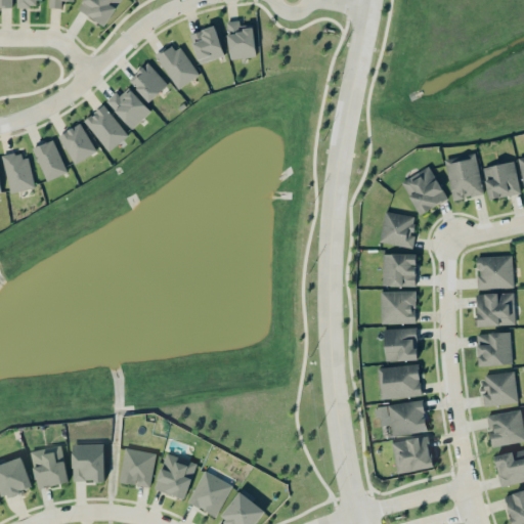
[(75,0),(49,0),(49,7),(61,8),(61,0),(75,0)]
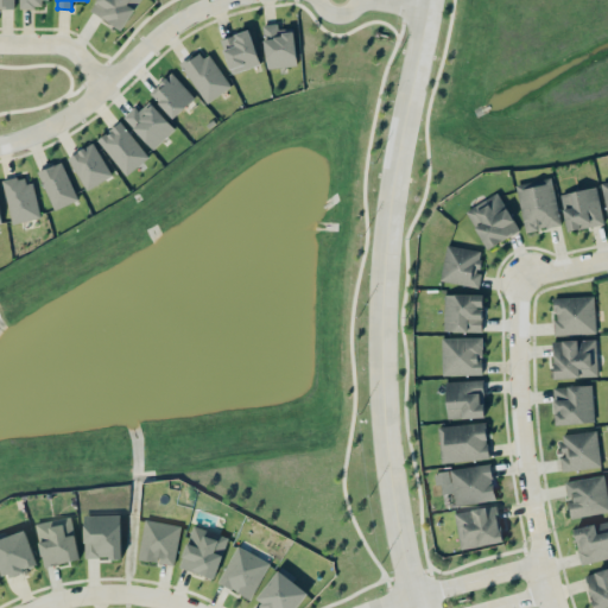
[(140,0),(96,0),(90,10),(122,30),(140,0)]
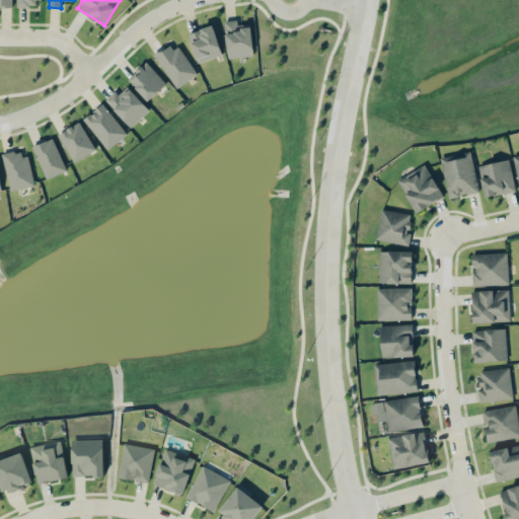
[(251,24),(237,24),(237,20),(225,20),(227,58),(252,57),(251,24)]
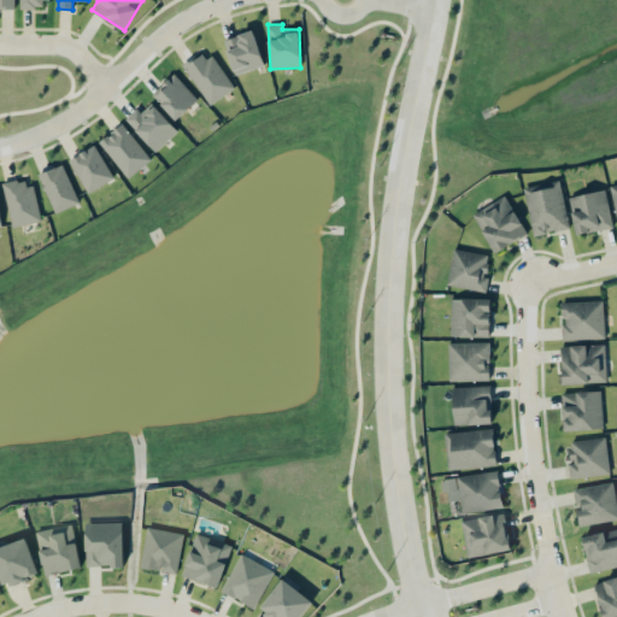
[(225,37),(233,74),(263,68),(256,31),(225,37)]
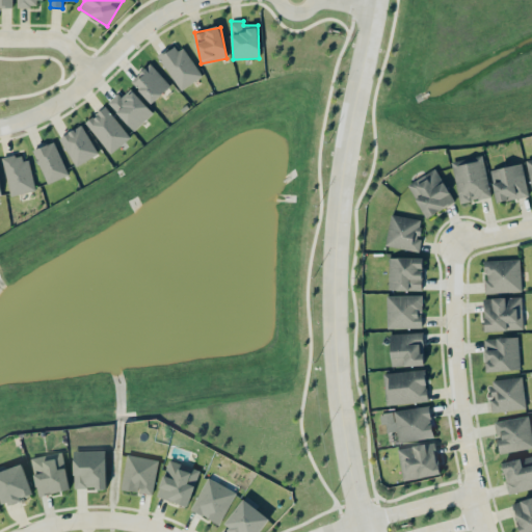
[(159,58),(181,90),(202,76),(180,43),(159,58)]
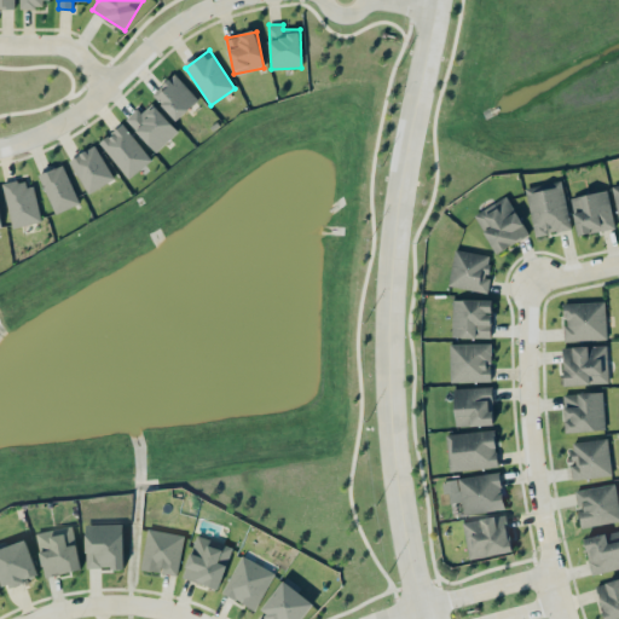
[(177,120),(198,99),(174,74),(152,94),(177,120)]
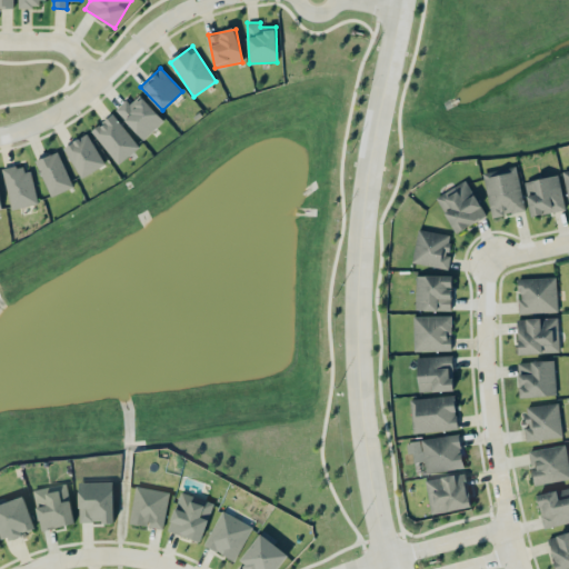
[(163,120),(140,95),(130,103),(127,99),(115,109),(143,140),(163,120)]
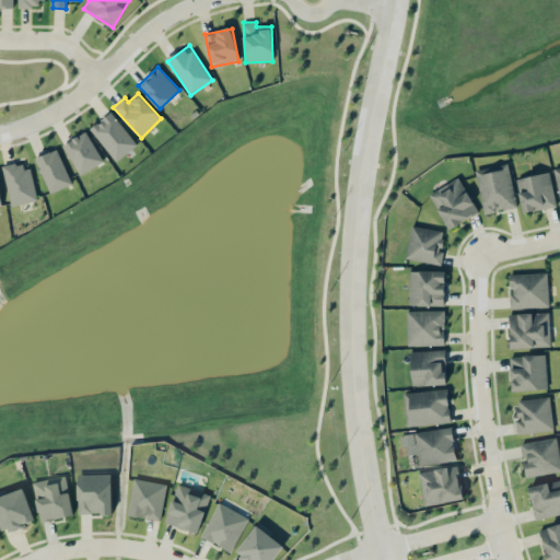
[(116,161),(137,144),(109,112),(90,129),(116,161)]
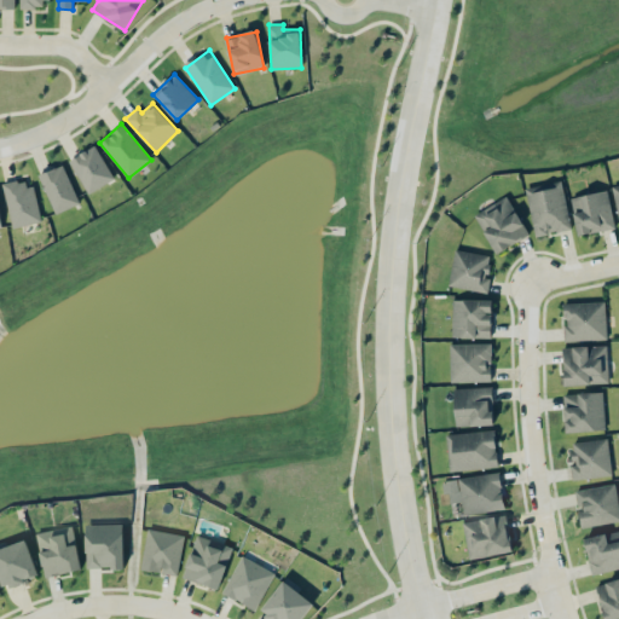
[(114,179),(94,145),(69,160),(87,194),(114,179)]
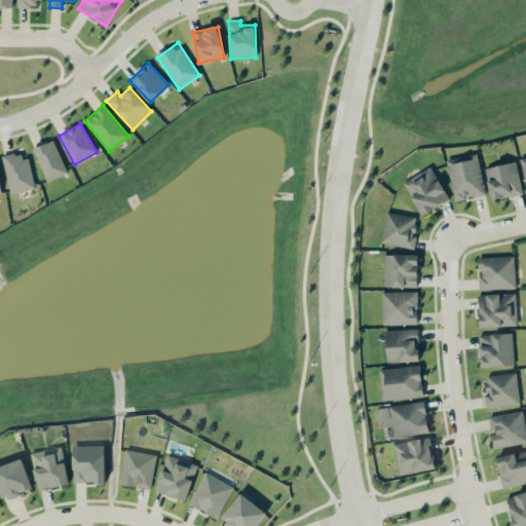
[(67,173),(53,140),(33,148),(46,181),(67,173)]
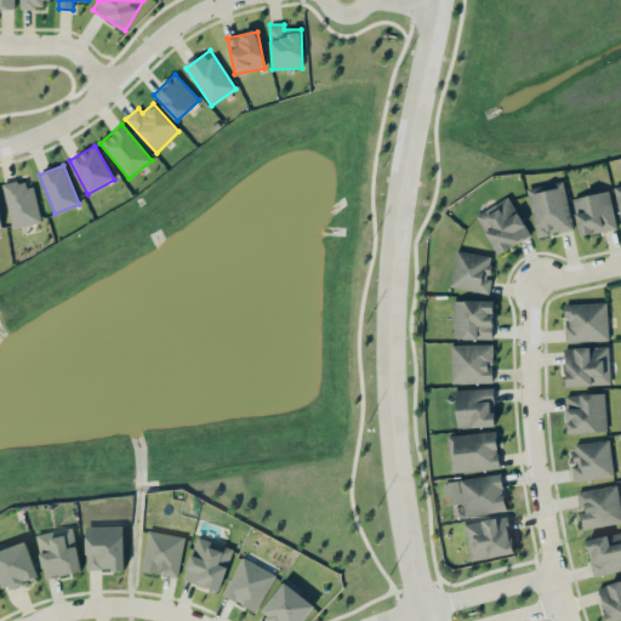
[(3,184),(12,228),(40,222),(30,178),(3,184)]
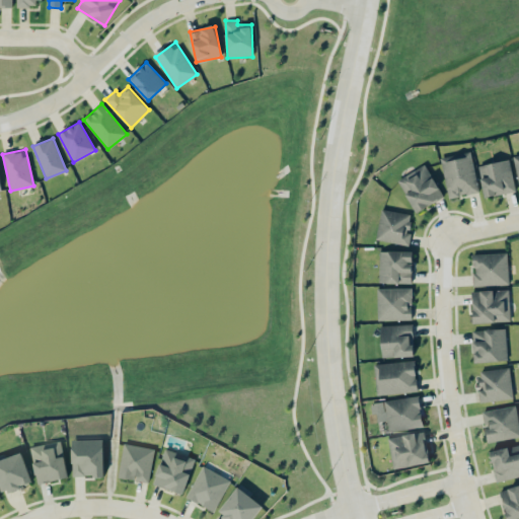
[(477,193),(471,151),(459,153),(460,157),(441,159),(447,198),(477,193)]
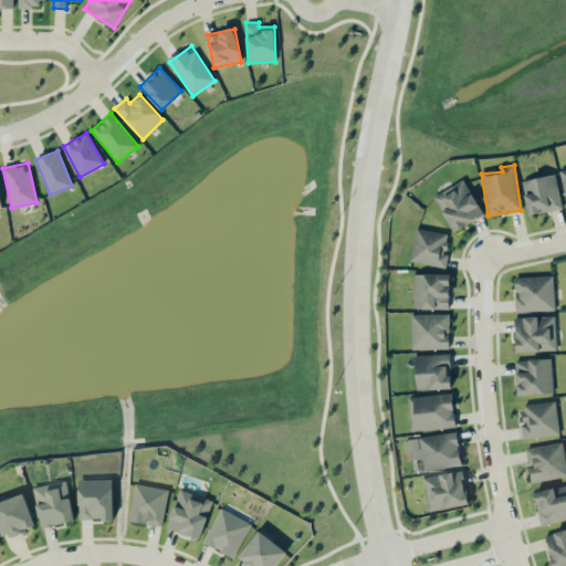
[(562,208),(555,174),(521,180),(528,215),(562,208)]
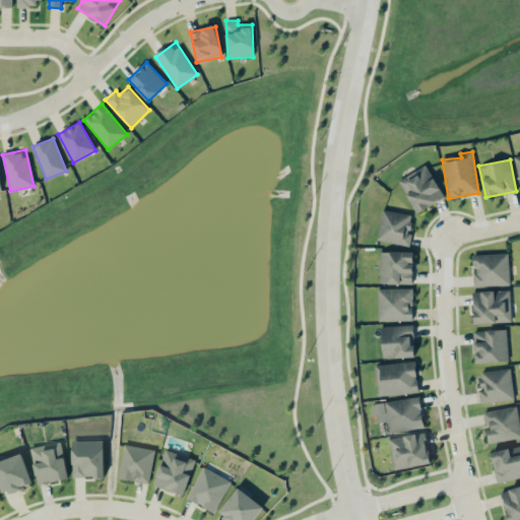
[(414,212),(443,199),(428,165),(399,178),(414,212)]
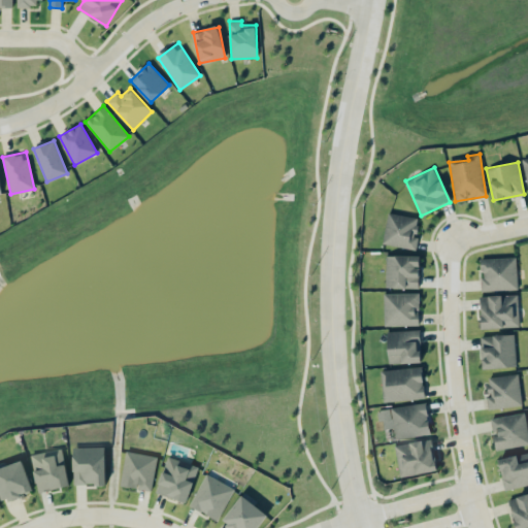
[(415,250),(419,218),(387,212),(383,244),(415,250)]
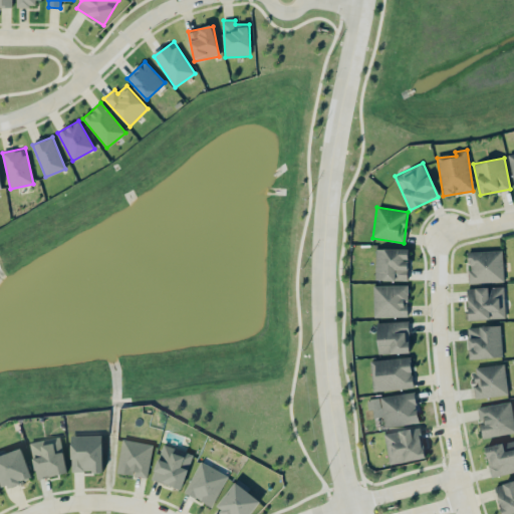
[(409,249),(375,248),(374,280),(408,280),(409,249)]
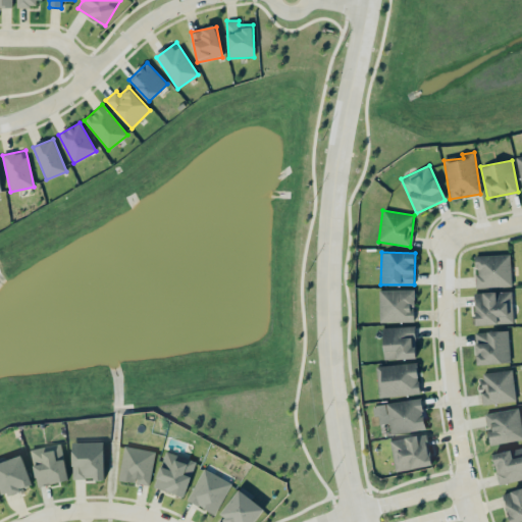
[(511,286),(510,254),(475,255),(476,288),(511,286)]
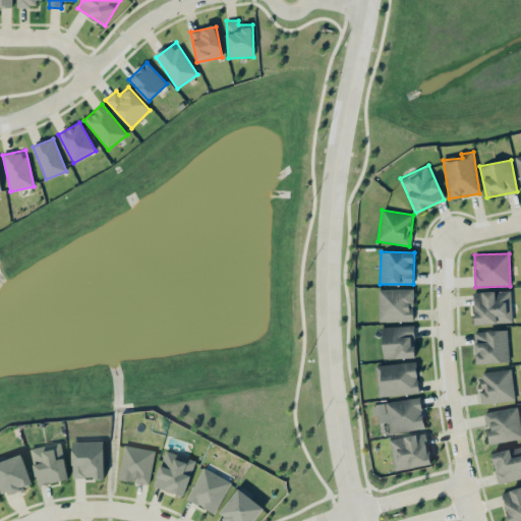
[(379,322),(413,321),(413,288),(379,289),(379,322)]
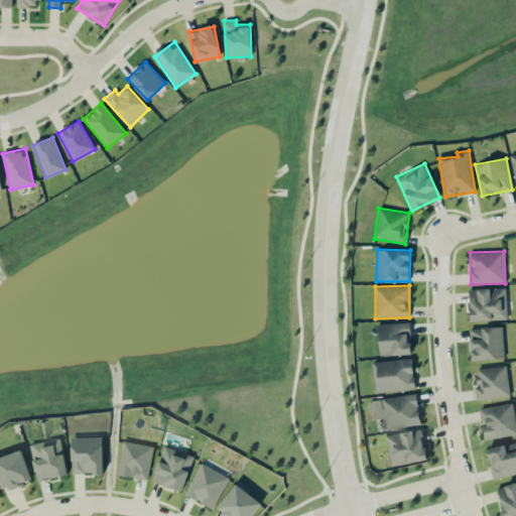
[(470,320),(507,319),(506,288),(470,288),(470,320)]
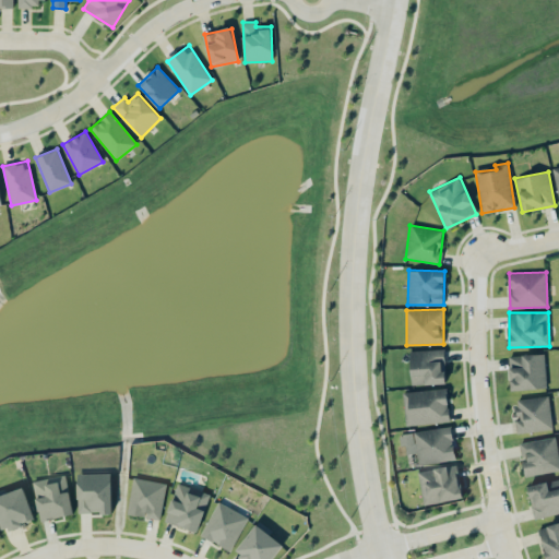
[(411,385),(445,383),(444,349),(409,351),(411,385)]
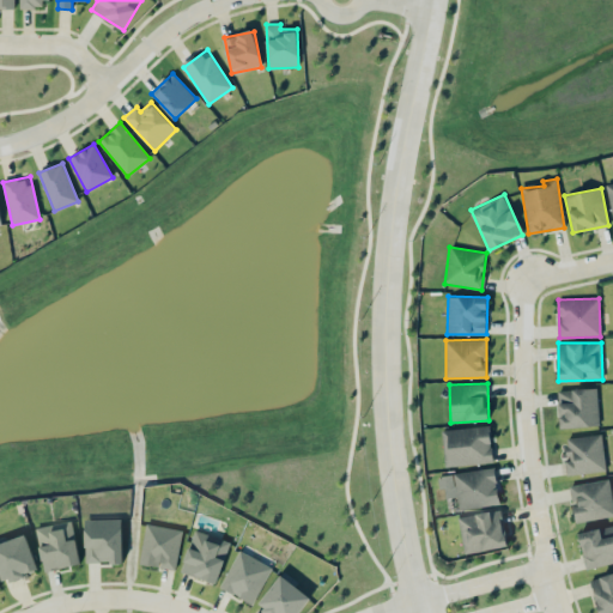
[(559,426),(599,426),(598,388),(558,389),(559,426)]
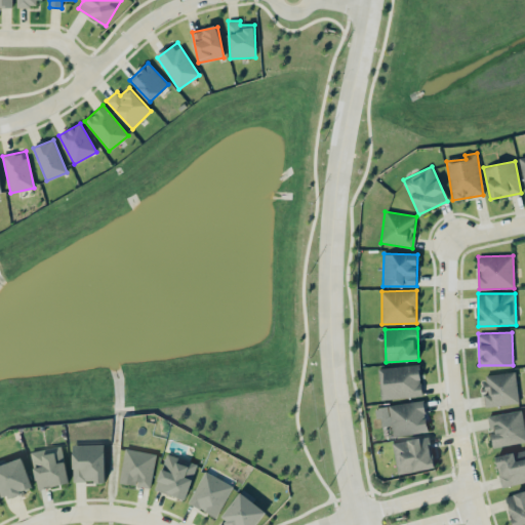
[(380,399),(421,397),(420,365),(379,367),(380,378),(379,378),(380,399)]
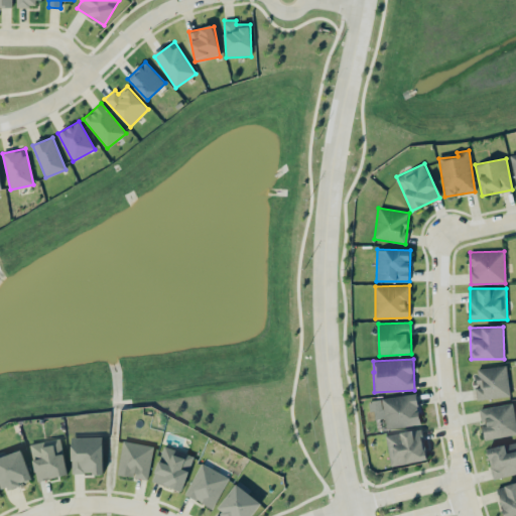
[(479,400),(510,395),(506,365),(475,369),(479,400)]
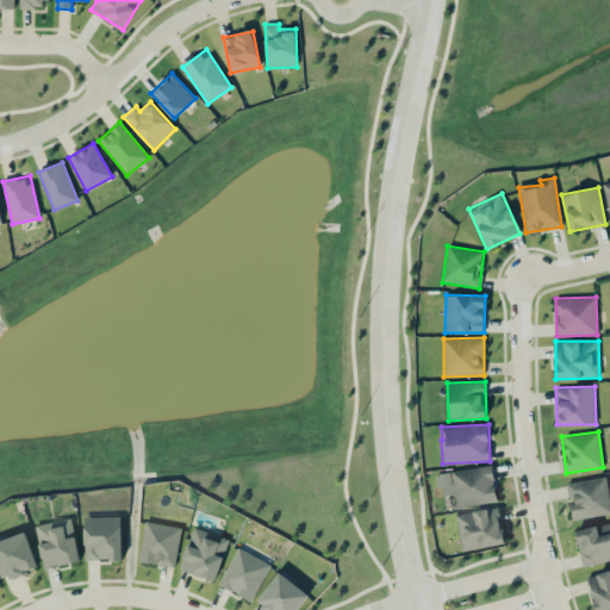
[(456,506),(497,502),(492,466),(435,473),(437,486),(442,486),(443,496),(454,495),(456,506)]
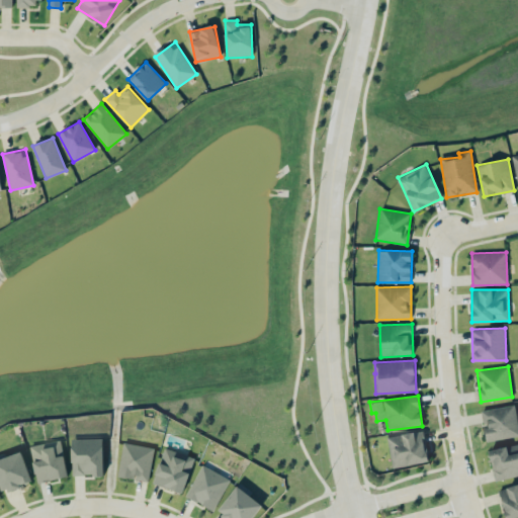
[(486,440),(517,436),(517,428),(515,405),(482,410),(486,440)]
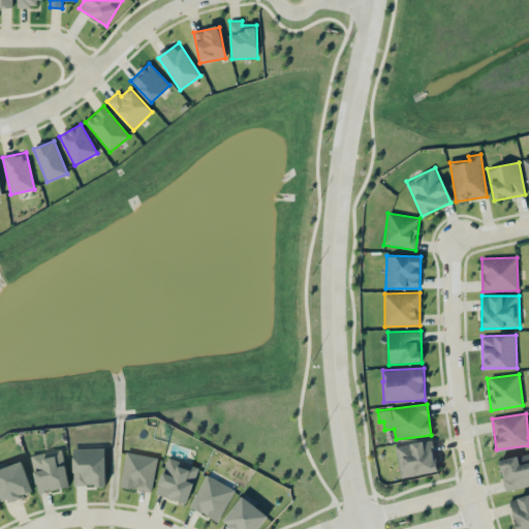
[(401,478),(438,470),(432,439),(395,446),(401,478)]
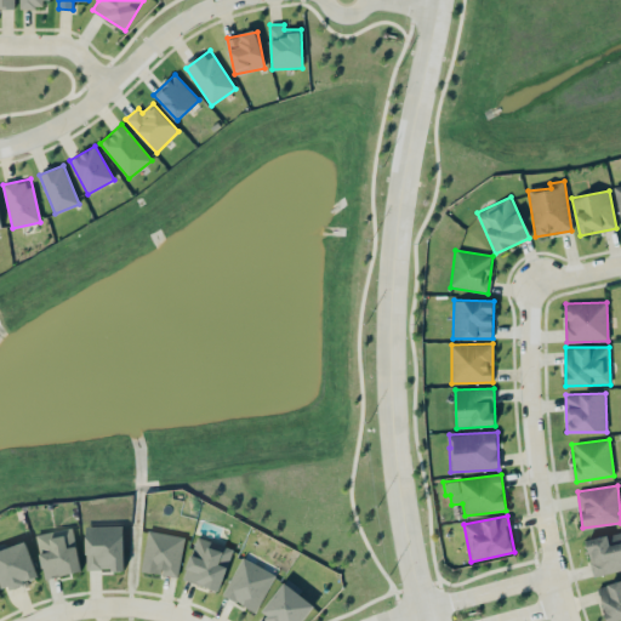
[(125,571),(124,525),(85,525),(86,569),(112,569),(112,571),(125,571)]
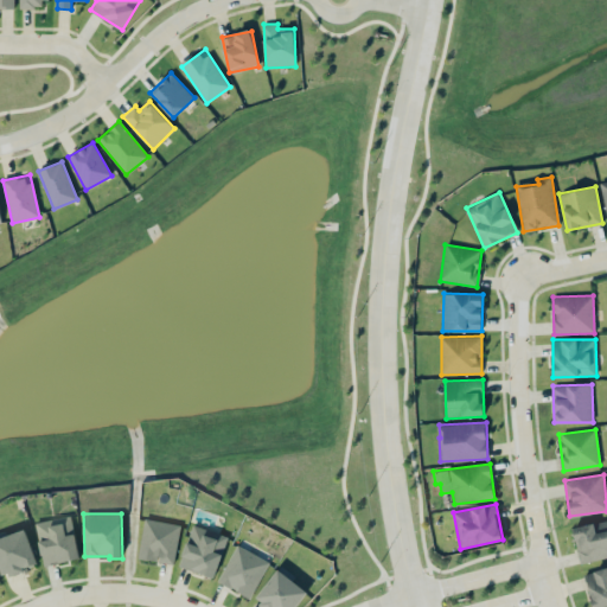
[(34,523),(44,566),(80,558),(71,515),(34,523)]
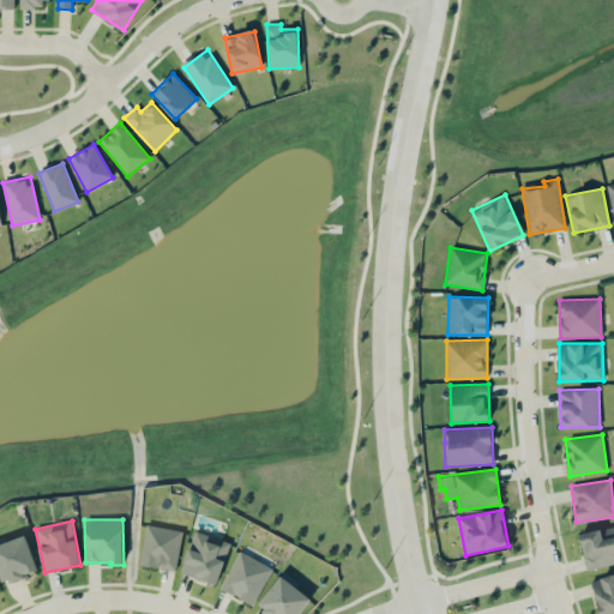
[(175,571),(184,530),(146,524),(139,564),(175,571)]
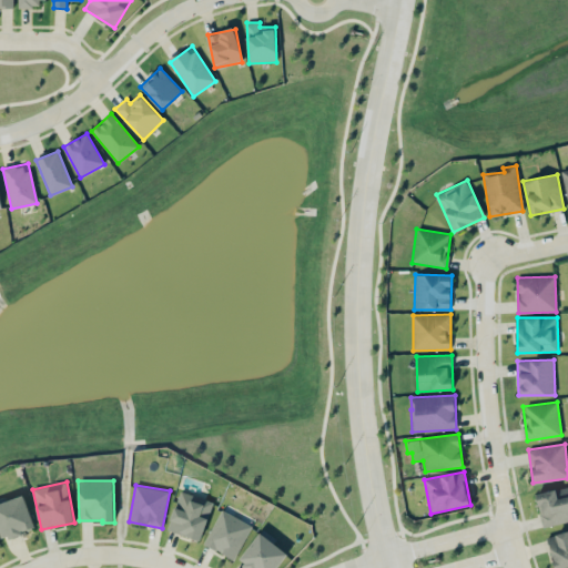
[(168,529),(200,540),(213,501),(180,490),(168,529)]
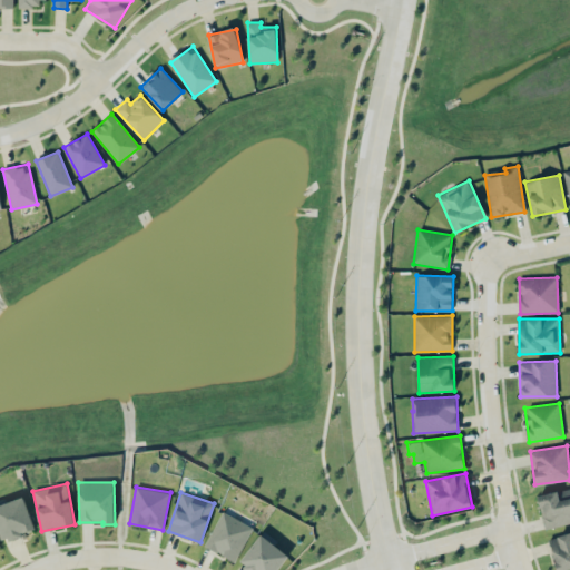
[(0,533),(3,542),(36,530),(23,497),(0,504),(0,533)]
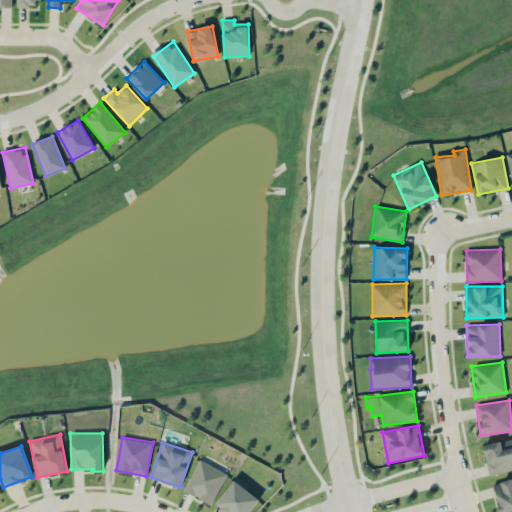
[(184,490),(210,504),(226,472),(200,459),(184,490)]
